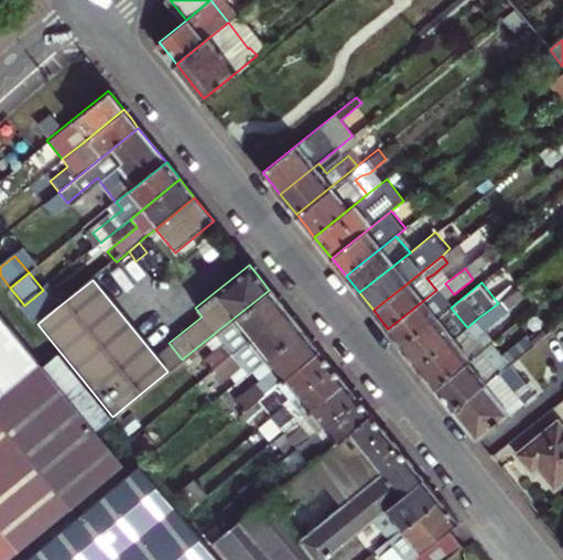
[(24,305),(20,309),(35,327),(38,324),(57,308),(43,290),(24,305)]
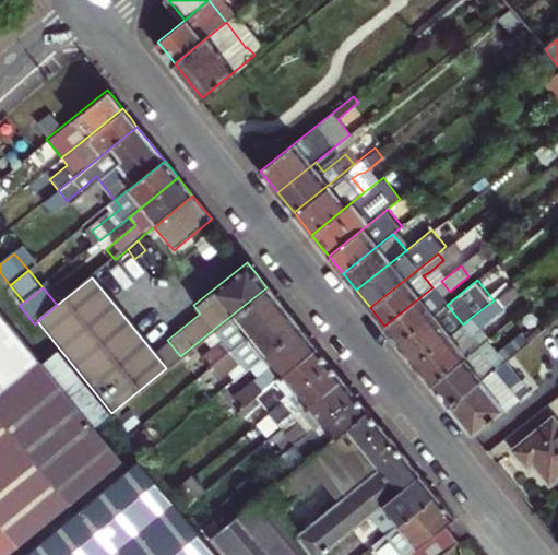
[(222,339),(200,357),(209,367),(283,308),(275,297),(266,287),(214,329),(222,339)]
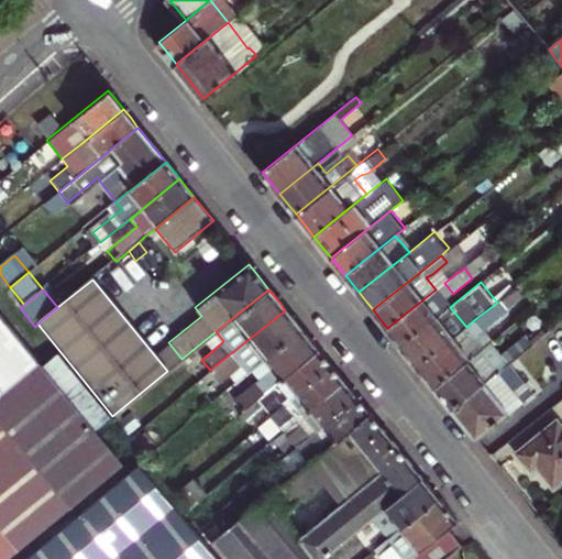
[(436,289),(387,328),(396,339),(401,346),(450,307),(436,289)]
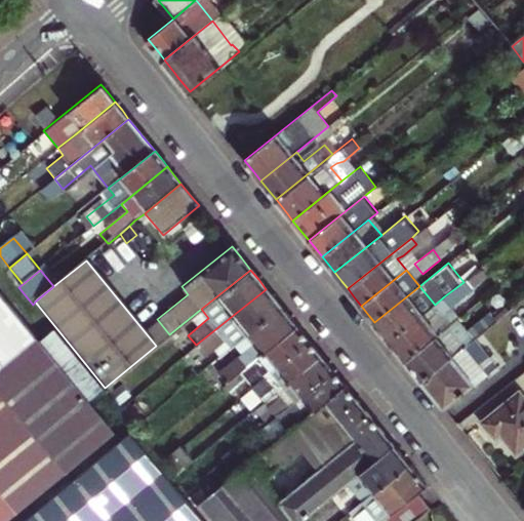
[(435,305),(419,286),(374,322),(383,332),(390,341),(435,305)]
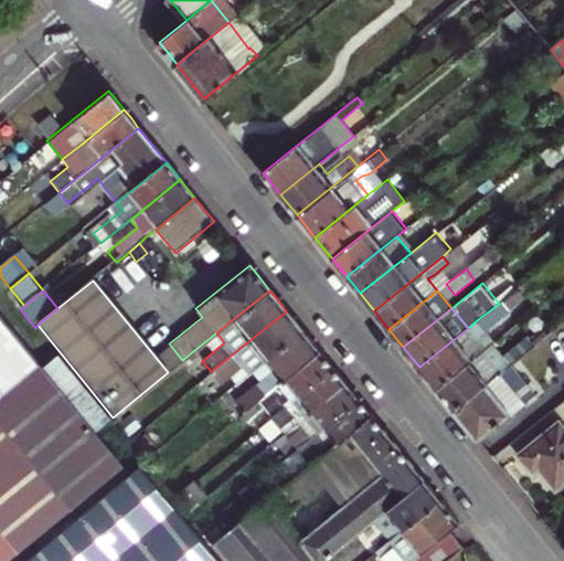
[(294,320),(286,311),(211,371),(220,382),(243,363),(251,372),(302,330),(294,320)]
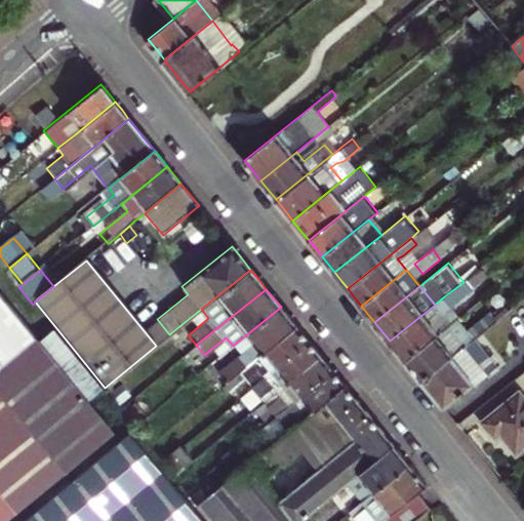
[(36,339),(0,293),(0,520),(6,520),(16,514),(128,424),(51,327),(36,339)]
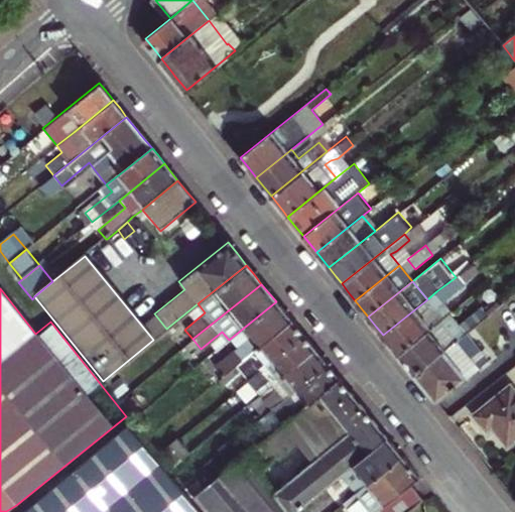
[(452,310),(436,291),(427,299),(442,318),(452,310)]
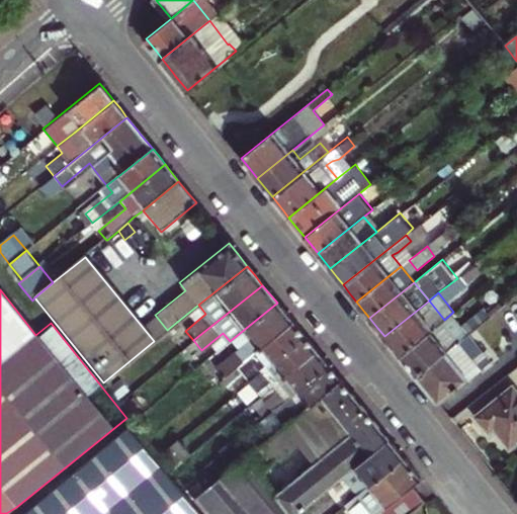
[(442,321),(444,320),(429,301),(384,336),(395,349),(400,355),(442,321)]
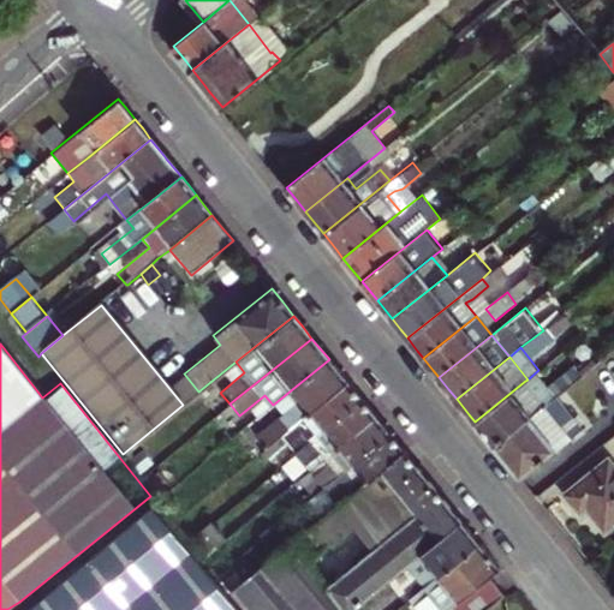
[(338,371),(329,359),(273,405),(281,417),(256,437),(266,448),(347,382),(338,371)]
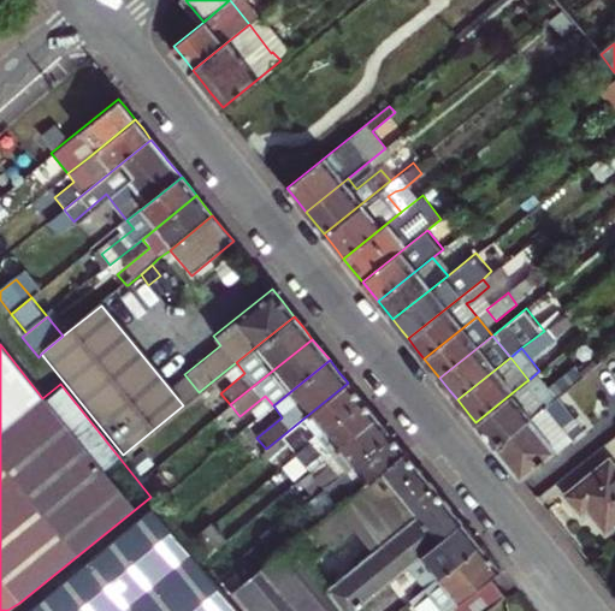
[(545,405),(526,381),(475,422),(486,435),(495,446),(545,405)]
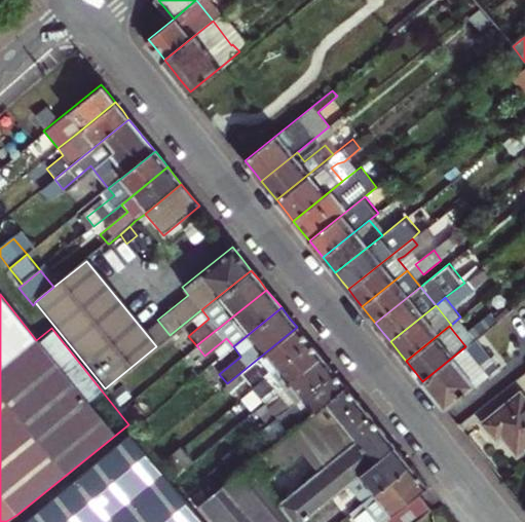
[(242,378),(251,388),(309,341),(303,334),(297,327),(227,383),(223,386),(226,392),(242,378)]
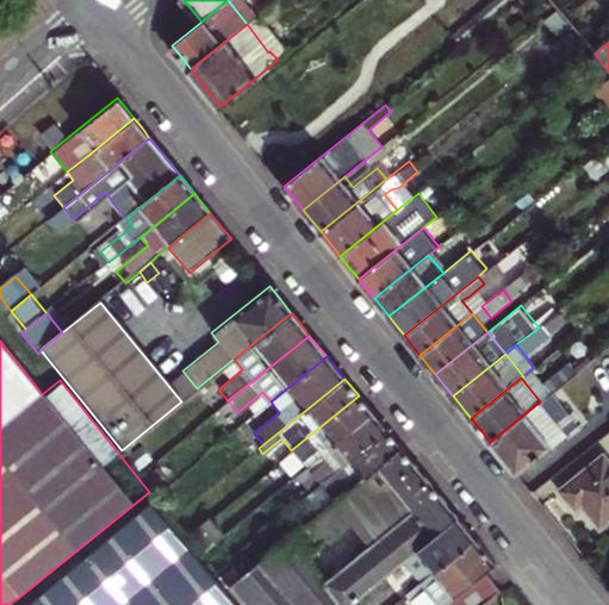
[(540,401),(490,442),(504,460),(515,474),(566,435),(577,425),(551,393),(540,401)]
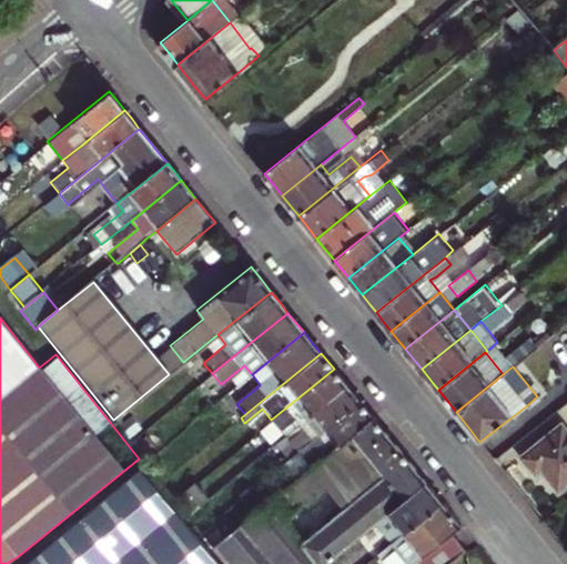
[(341,379),(334,369),(271,420),(270,421),(283,437),(346,385),(341,379)]
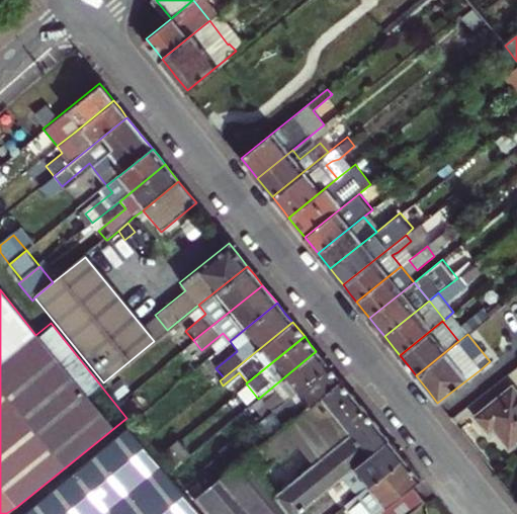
[(322,359),(316,351),(258,399),(270,413),(280,405),(328,366),(322,359)]
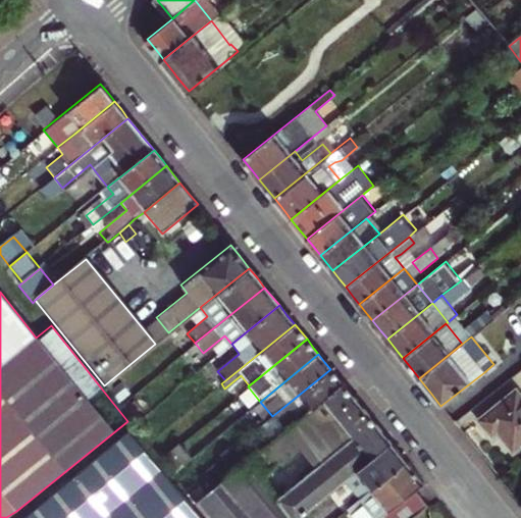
[(336,376),(330,369),(282,408),(290,417),(280,425),(284,431),(322,400),(343,383),(336,376)]
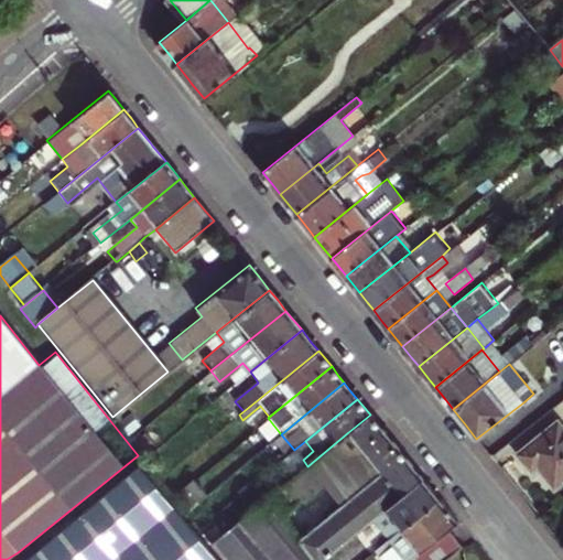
[(370,415),(348,432),(307,466),(301,472),(316,491),(281,519),(299,540),(381,473),(359,445),(380,429),(370,415)]
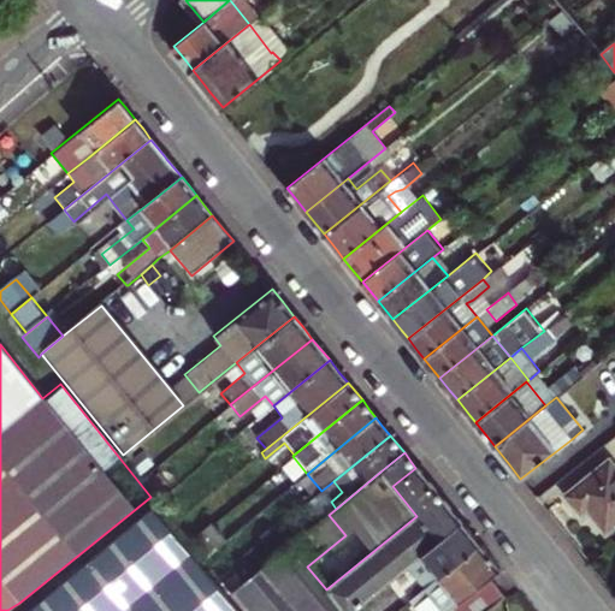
[(614,526),(614,460),(613,456),(567,493),(580,511),(587,506),(597,517),(608,532),(614,526)]
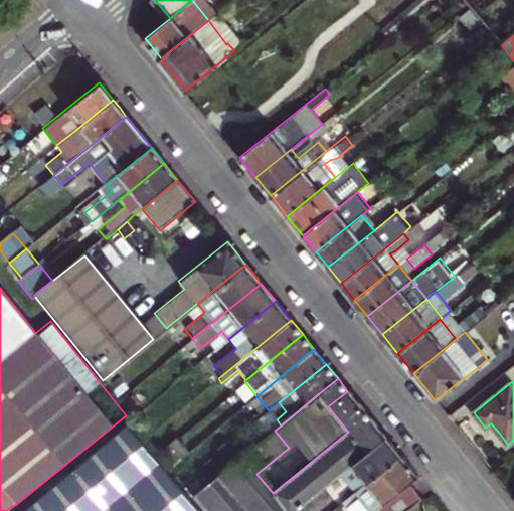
[(294,510),(341,473),(384,437),(373,422),(362,409),(347,391),(328,406),(348,432),(273,493),(257,474),(289,448),(275,431),(192,497),(202,510),(294,510)]
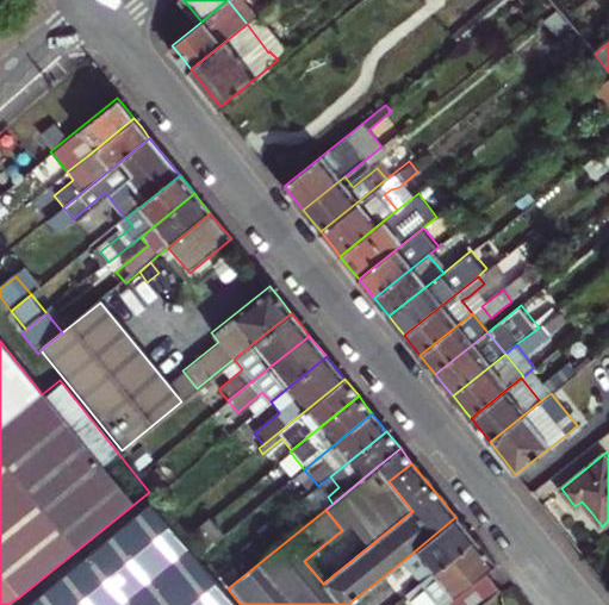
[(234,604),(154,506),(28,604),(234,604)]
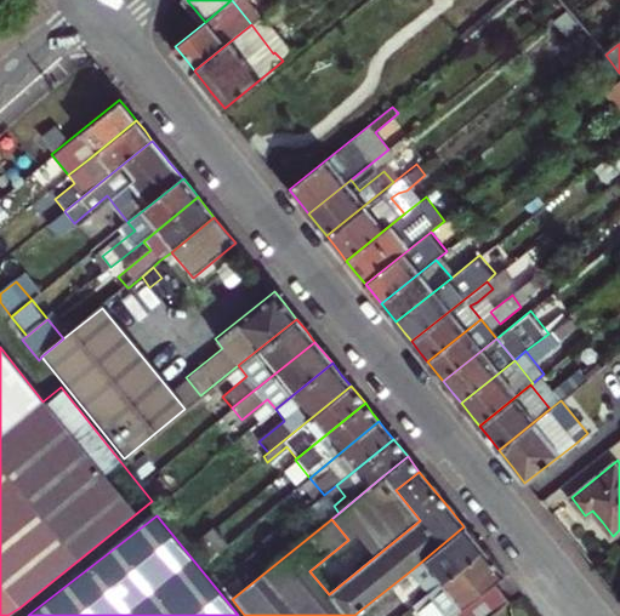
[(188,546),(203,563),(231,541),(216,524),(188,546)]
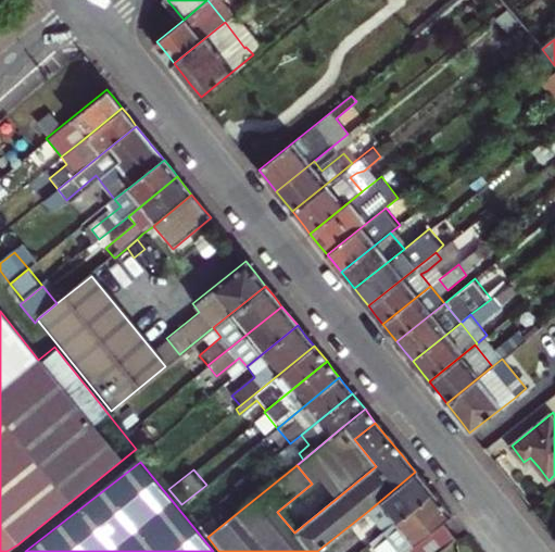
[(415,472),(368,511),(385,531),(432,493),(424,484),(415,472)]
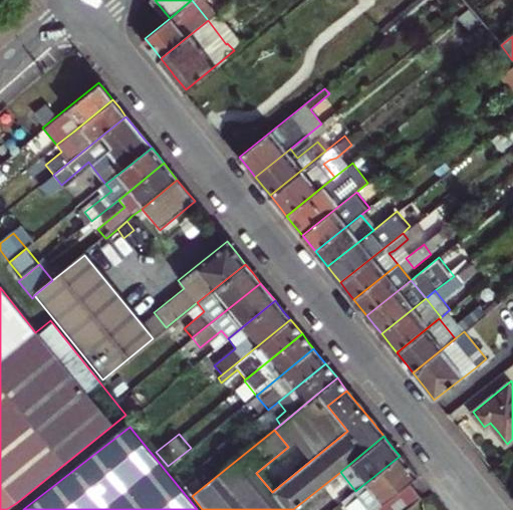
[(357,500),(365,509),(373,509),(407,483),(416,476),(407,465),(400,456),(355,491),(341,503),(345,509),(357,500)]
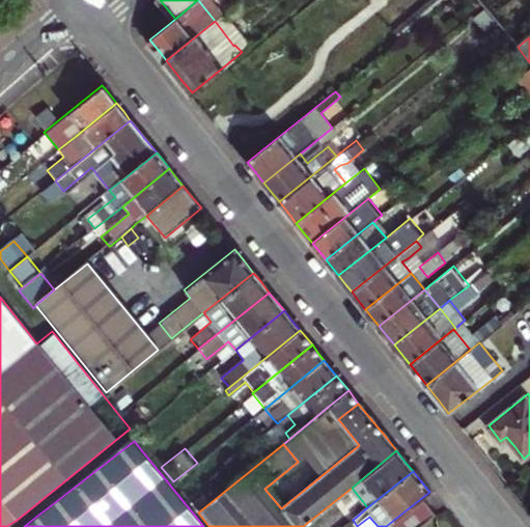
[(417,526),(433,515),(420,499),(386,526),(417,526)]
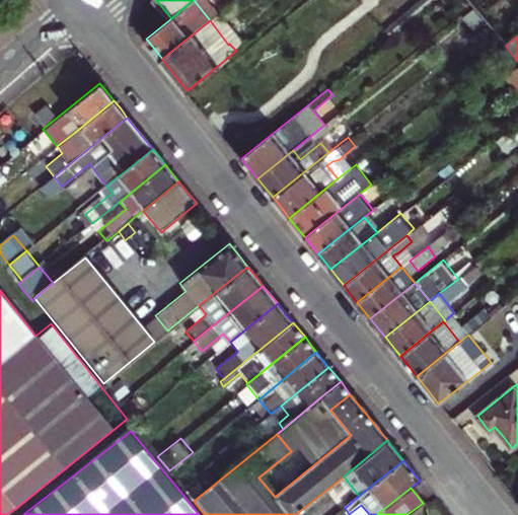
[(369,514),(361,505),(349,514),(369,514)]
